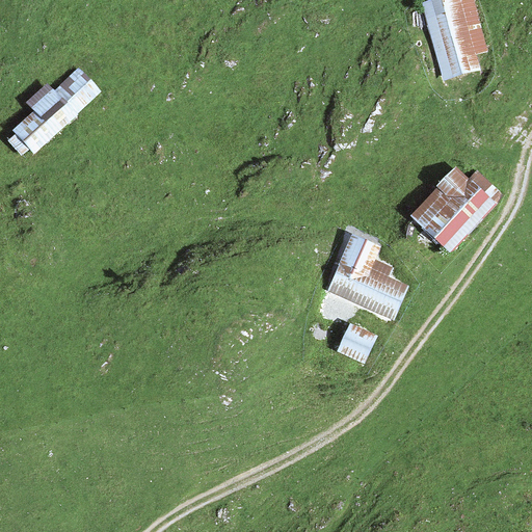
[(441,0),(420,6),(442,80),(486,68),(467,0),(441,0)]
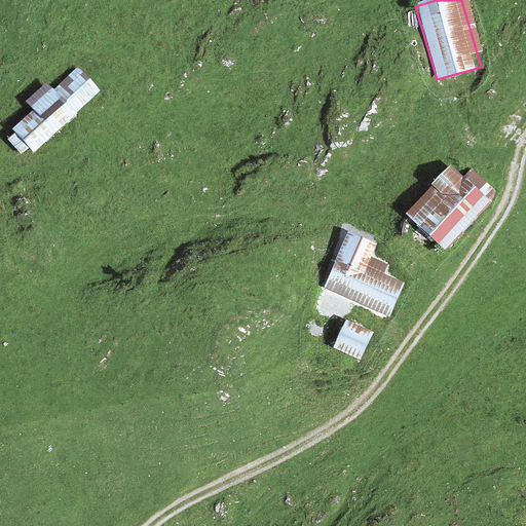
[(80,68),(6,139),(26,159),(100,87),(80,68)]
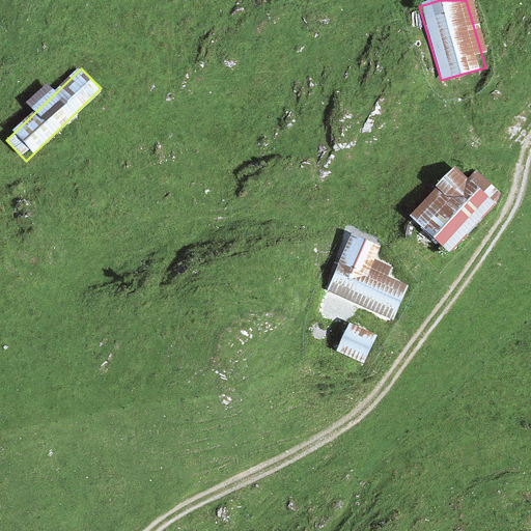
[(410,216),(448,251),(498,196),(458,162),(410,216)]
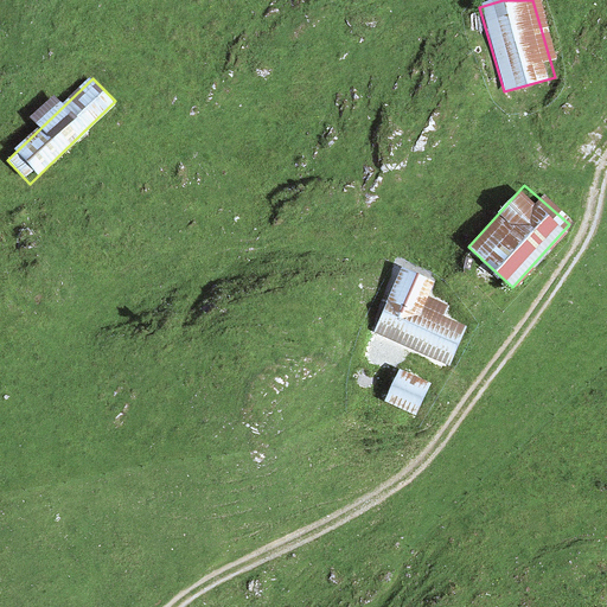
[(404,261),(376,337),(460,368),(474,328),(428,312),(442,275),(404,261)]
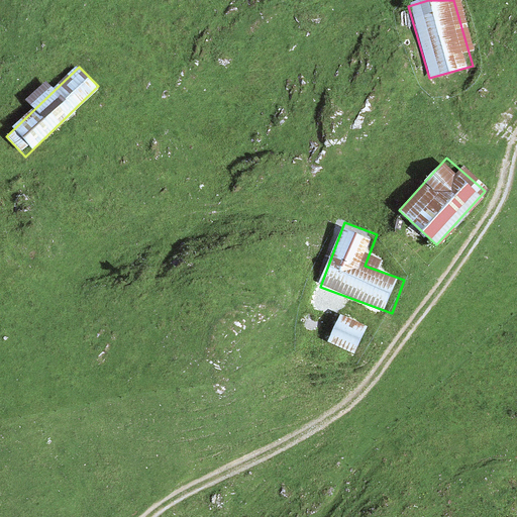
[(357,323),(348,350),(376,358),(385,331),(357,323)]
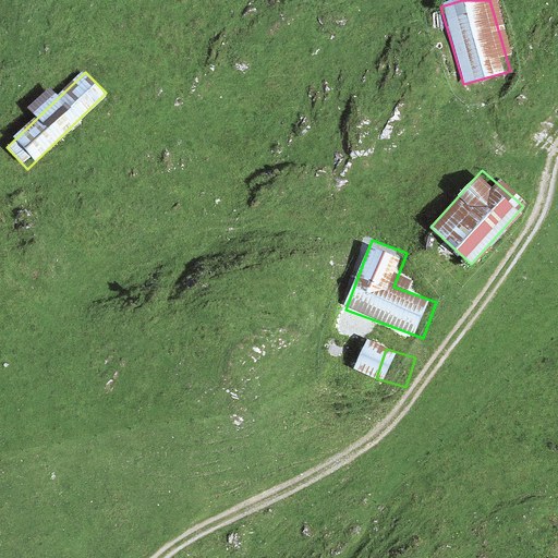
All buildings are outlined.
